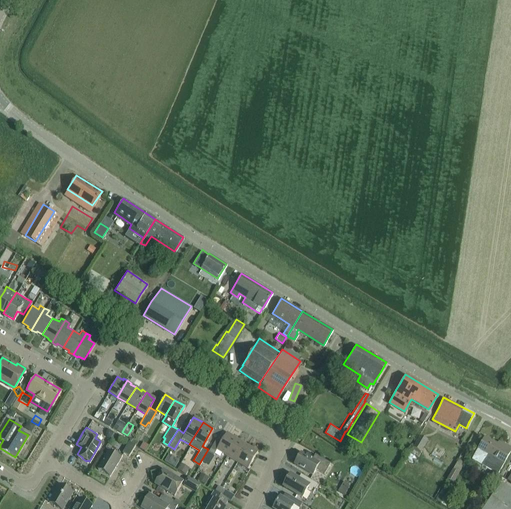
[(226,454),(236,437),(226,430),(215,447),(226,454)]
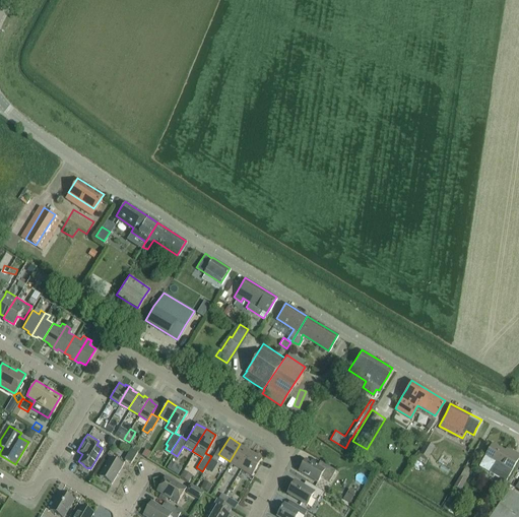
[(426,456),(434,444),(426,440),(418,452),(426,456)]
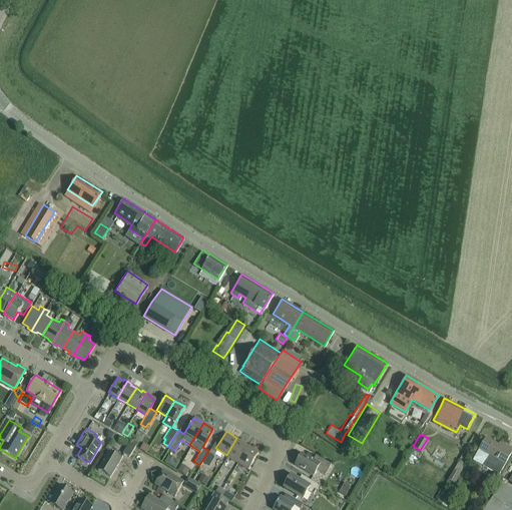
[(498,473),(505,460),(510,451),(484,436),(472,458),(498,473)]
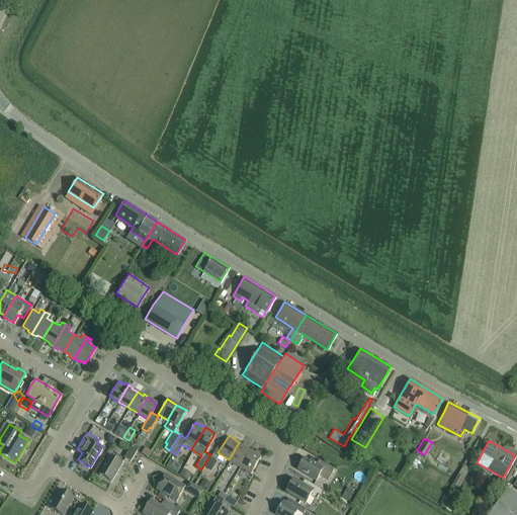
[(150,441),(148,447),(154,449),(156,443),(150,441)]
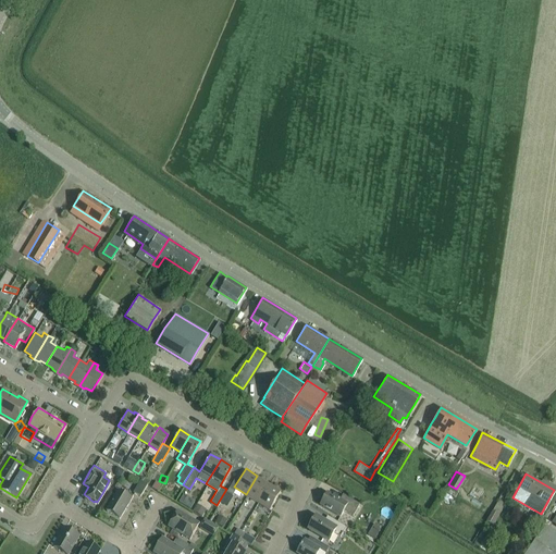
[(481,475),(474,487),(486,493),(492,481),(481,475)]
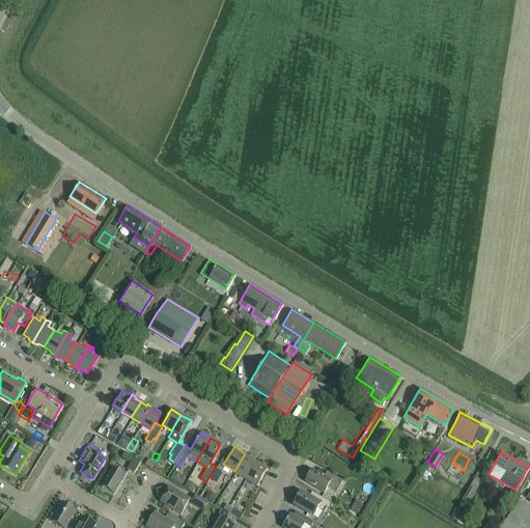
[(245,477),(255,460),(245,453),(234,471),(245,477)]
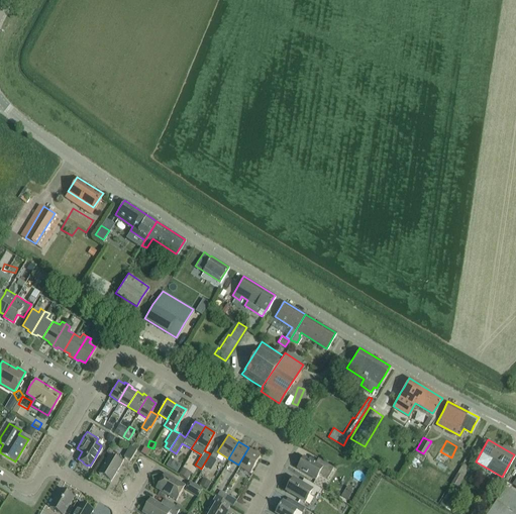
[(129,458),(136,447),(129,443),(122,454),(129,458)]
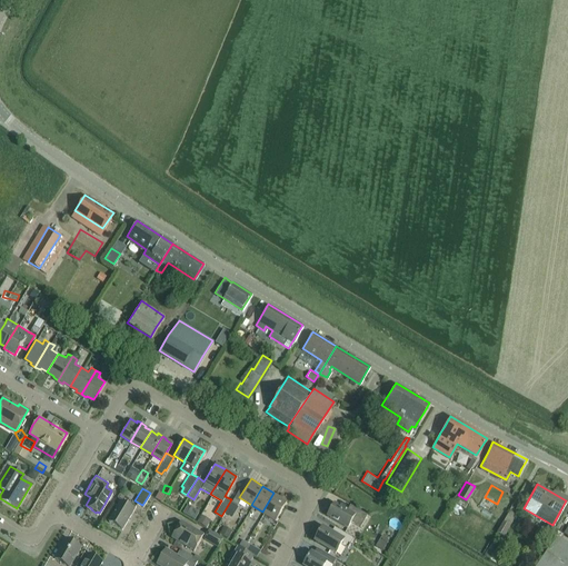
[(275,518),(286,499),(273,493),(262,512),(275,518)]
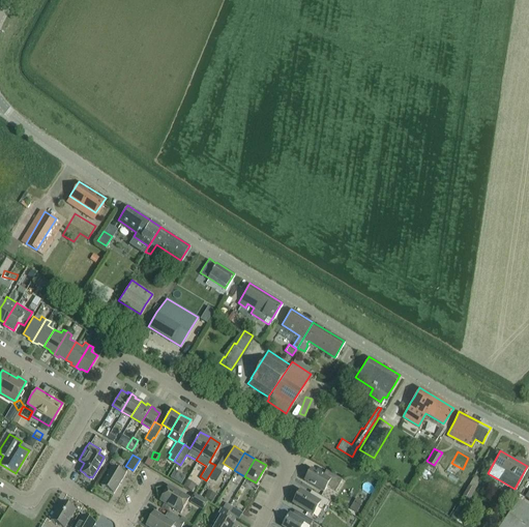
[(119,470),(112,465),(100,484),(113,491),(125,469),(121,467),(119,470)]
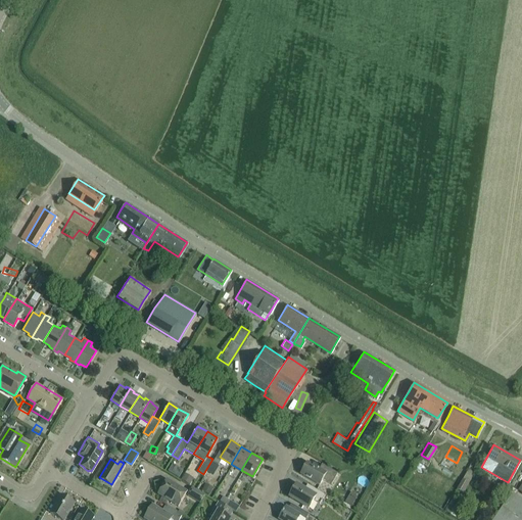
[(318,467),(306,461),(299,472),(318,483),(322,477),(330,482),(336,471),(321,462),(318,467)]
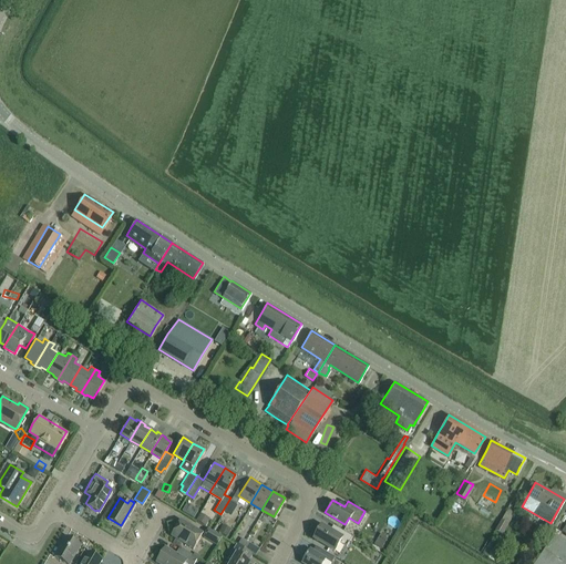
[(205,524),(209,516),(201,512),(196,519),(205,524)]
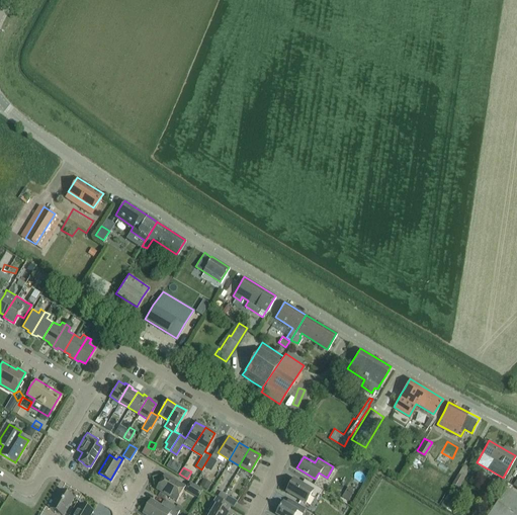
[(457,486),(463,476),(457,473),(451,482),(457,486)]
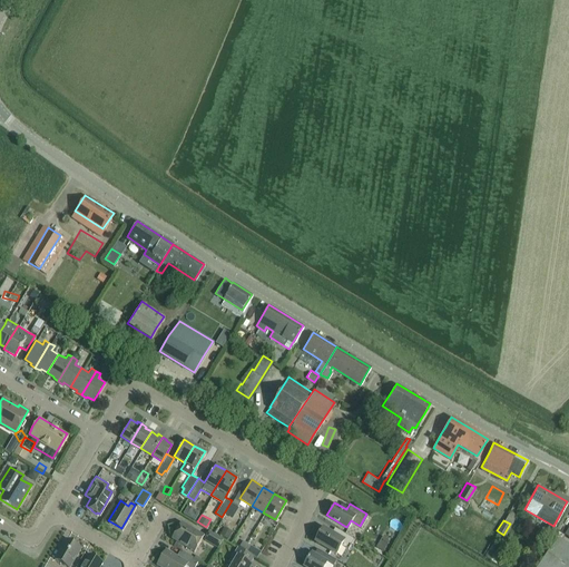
[(180,521),(172,537),(176,539),(173,544),(179,547),(182,543),(194,549),(203,535),(190,527),(180,521)]
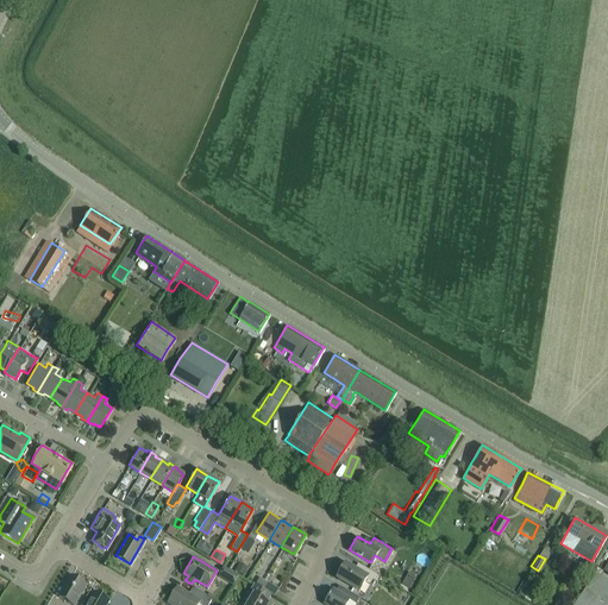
[(243,573),(248,565),(239,560),(234,568),(243,573)]
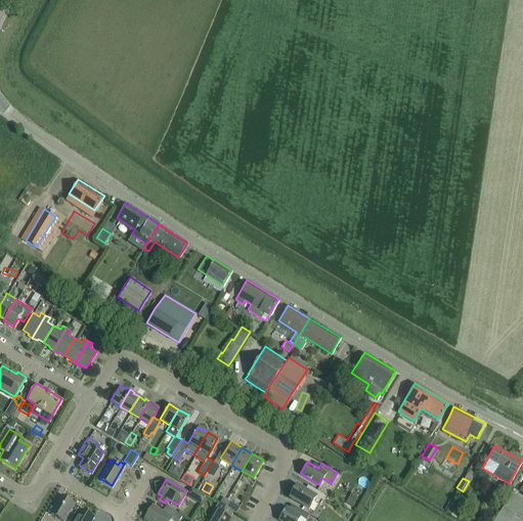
[(296,484),(289,496),(308,508),(312,500),(319,503),(324,493),(315,488),(309,484),(306,489),(304,488),(296,484)]
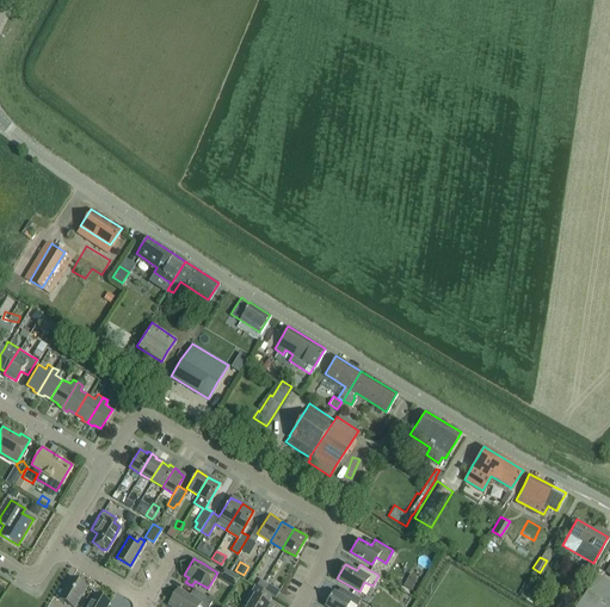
[(233,584),(238,576),(223,568),(219,576),(233,584)]
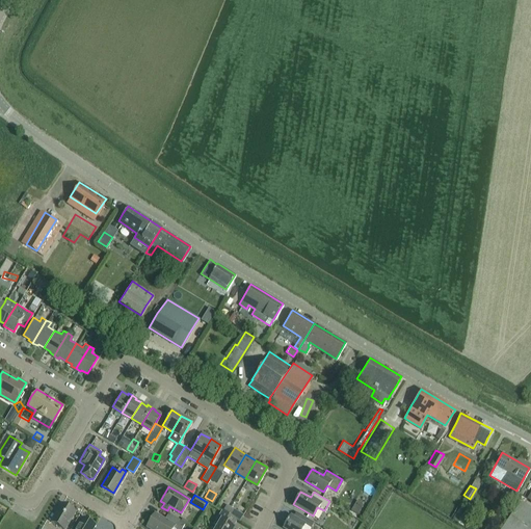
[(530,528),(530,506),(521,500),(500,528),(530,528)]
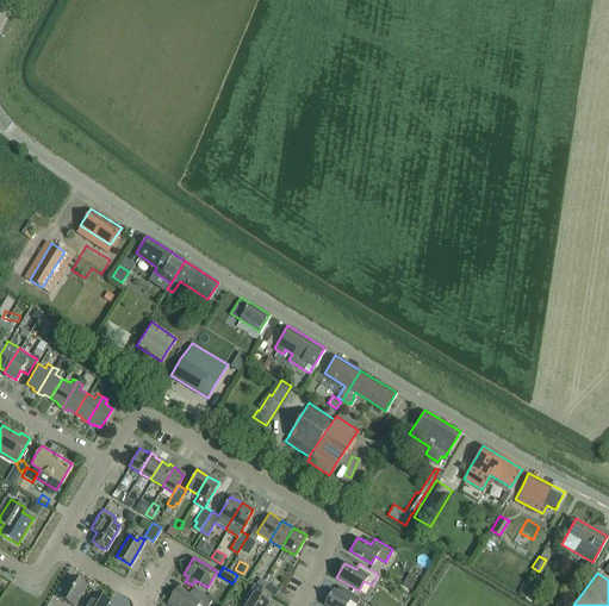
[(73,605),(79,594),(85,585),(69,575),(57,595),(73,605)]
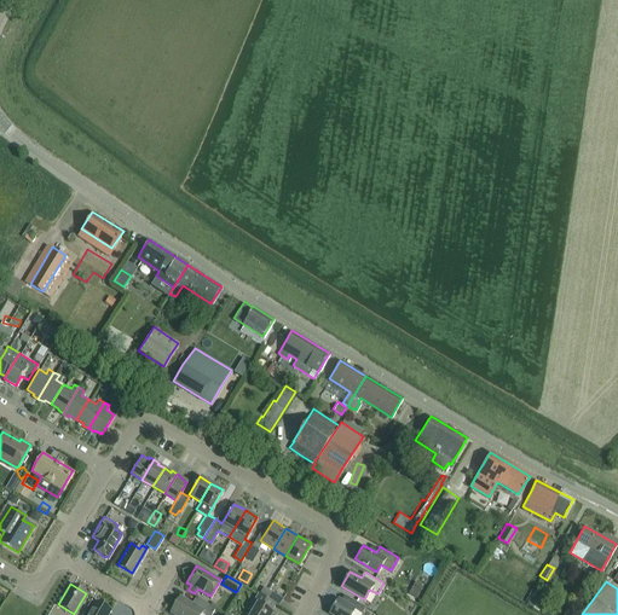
[(538,609),(539,608),(541,602),(539,595),(535,590),(532,589),(525,602),(538,609)]
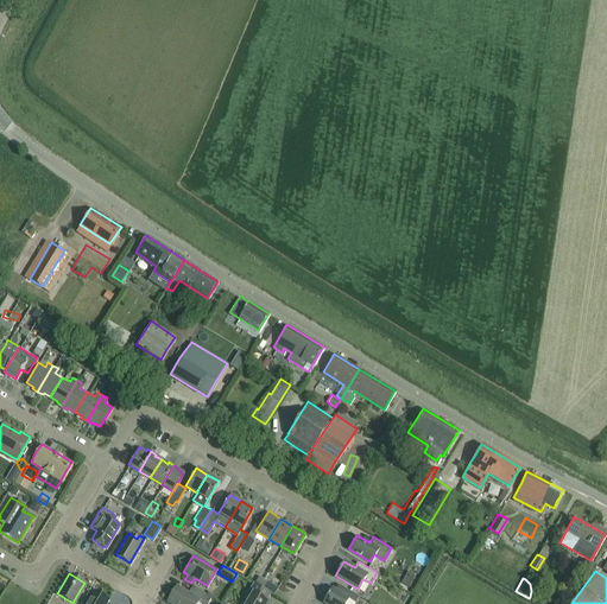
[(270,603),(271,603),(272,602),(266,598),(270,591),(259,585),(252,582),(244,596),(247,598),(244,603),(270,603)]
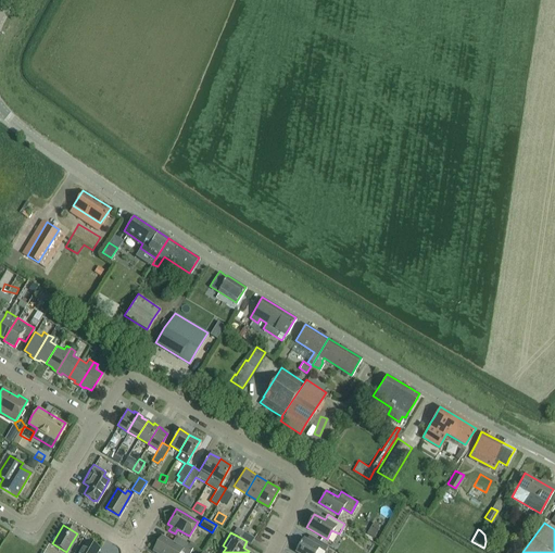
[(303,537),(295,550),(300,552),(322,552),(327,543),(318,539),(310,533),(306,539),(303,537)]
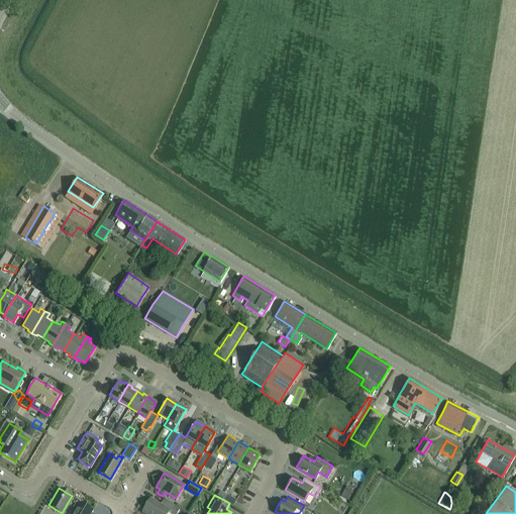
[(160,502),(149,497),(141,510),(147,513),(166,513),(168,511),(172,513),(174,513),(179,506),(163,497),(160,502)]
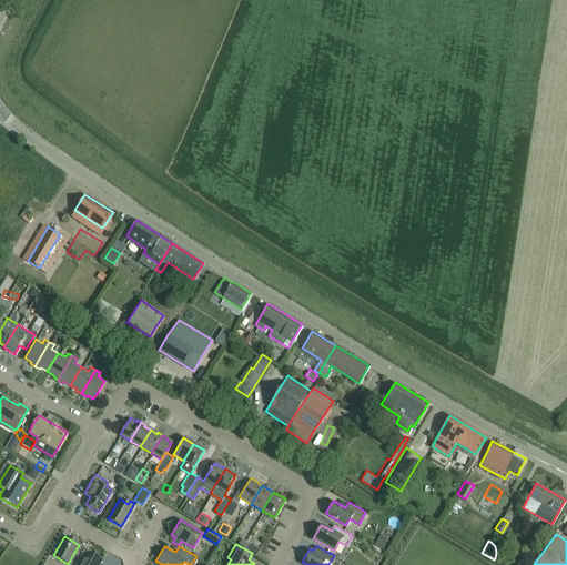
[(97,564),(101,558),(88,551),(79,564),(97,564)]
